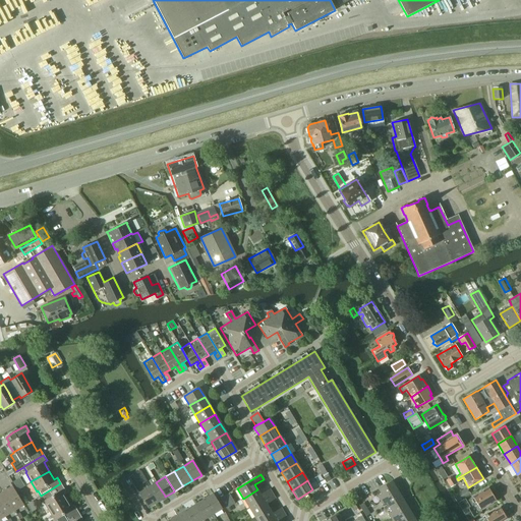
[(18,481),(14,484),(18,490),(22,487),(18,481)]
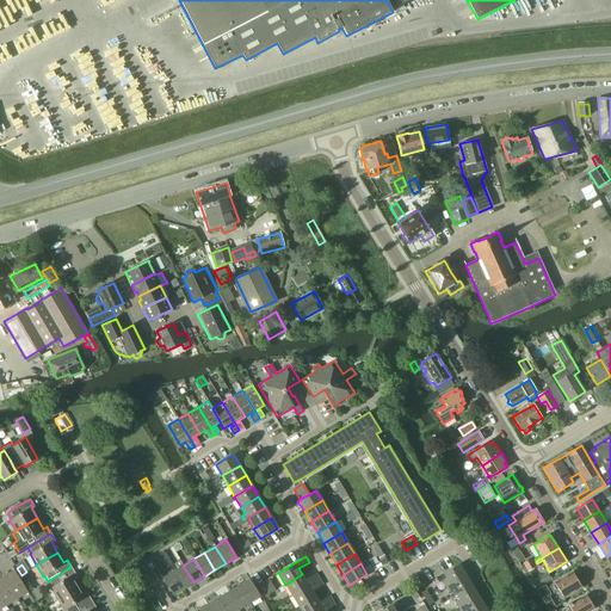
[(446,579),(442,581),(445,587),(466,575),(458,565),(452,568),(443,574),(446,579)]
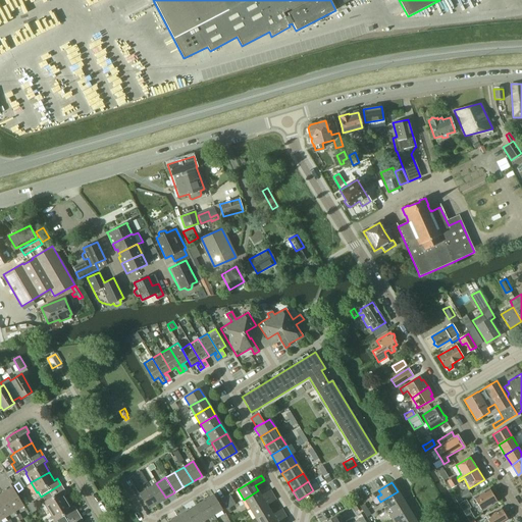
[(156,483),(148,488),(156,503),(165,498),(165,497),(156,483)]
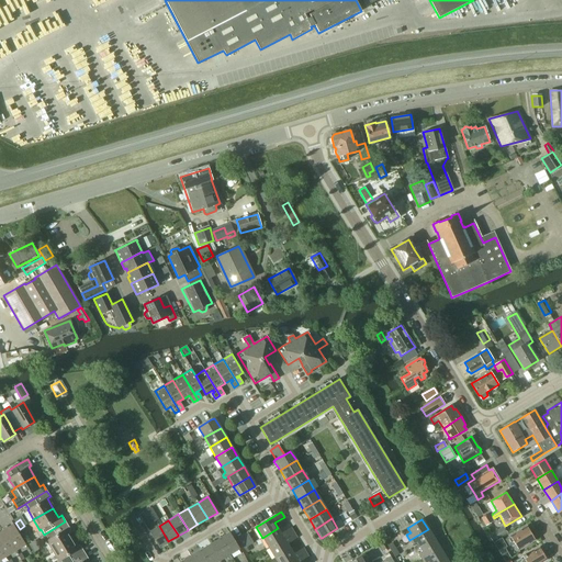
[(46,541),(52,551),(71,539),(66,529),(69,528),(65,521),(44,535),(47,540),(46,541)]
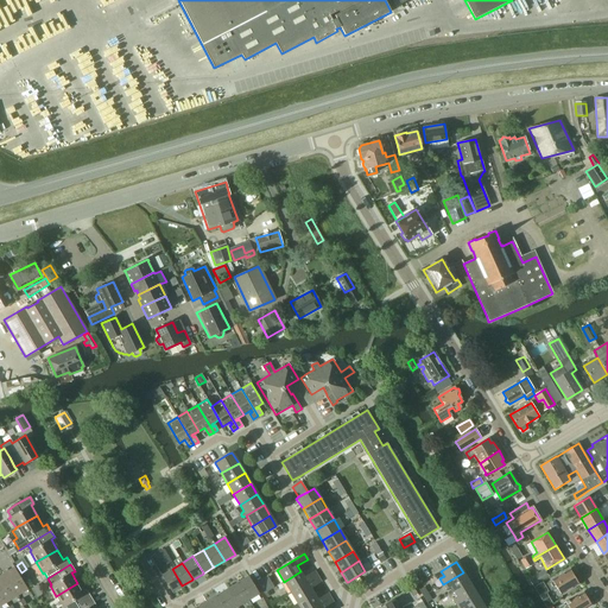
[(14,568),(4,574),(17,596),(27,589),(14,568)]
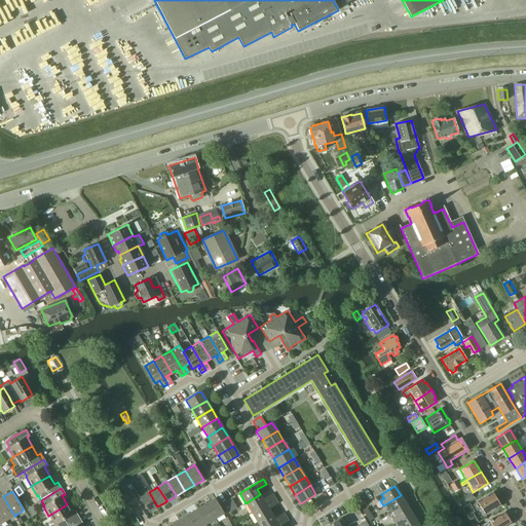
[(157,506),(149,492),(140,498),(148,513),(157,506)]
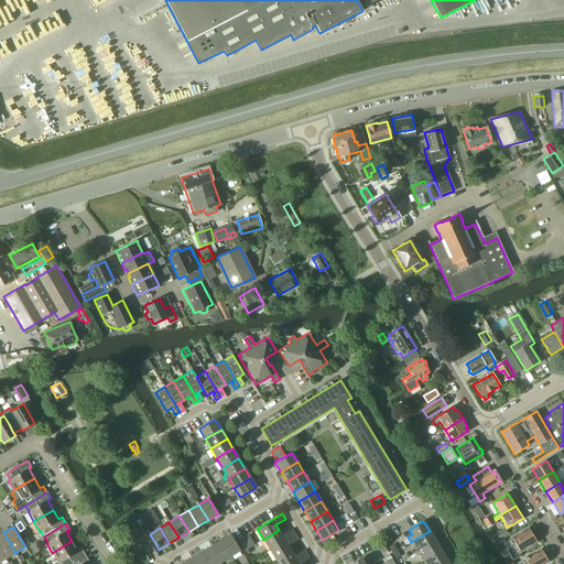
[(505,529),(498,533),(501,540),(509,534),(505,529)]
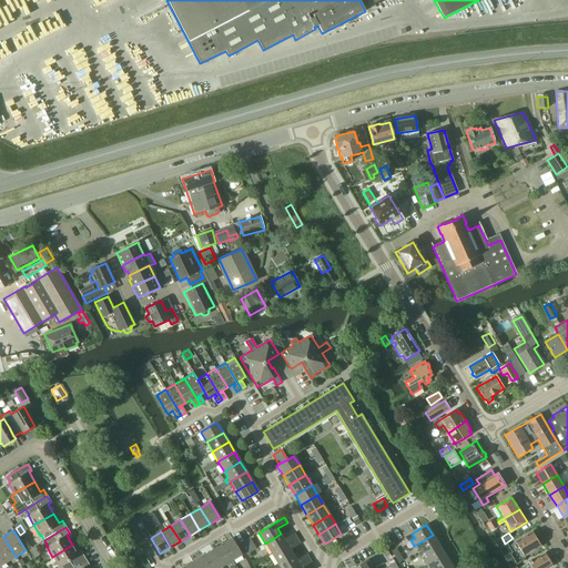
[(511,545),(515,550),(520,548),(524,555),(540,545),(533,533),(525,537),(525,536),(516,540),(516,541),(511,545)]
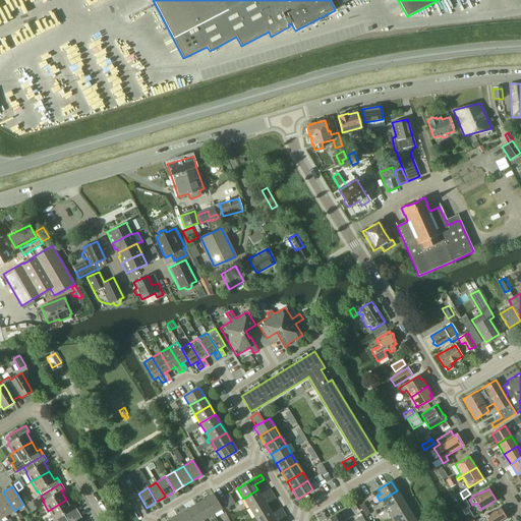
[(243,499),(248,508),(272,494),(270,489),(261,495),(257,489),(243,499)]
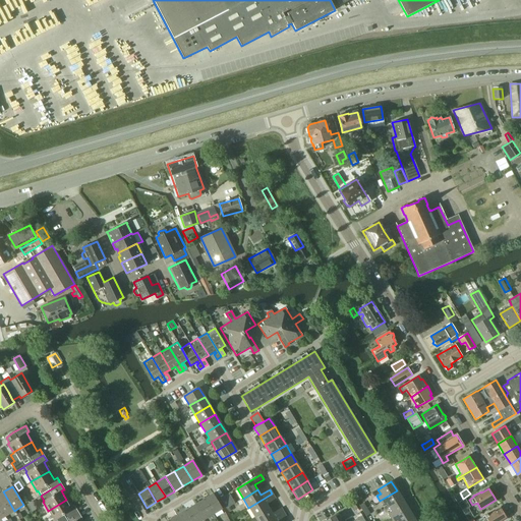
[(397,490),(380,501),(383,506),(386,503),(389,508),(402,500),(397,490)]
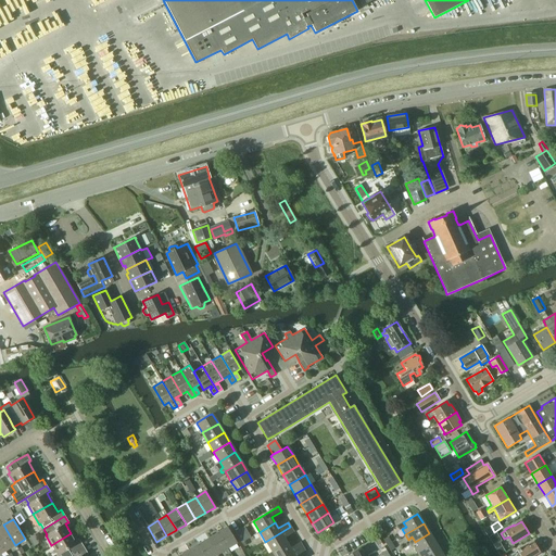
[(3,525),(0,526),(0,543),(4,551),(15,545),(3,525)]
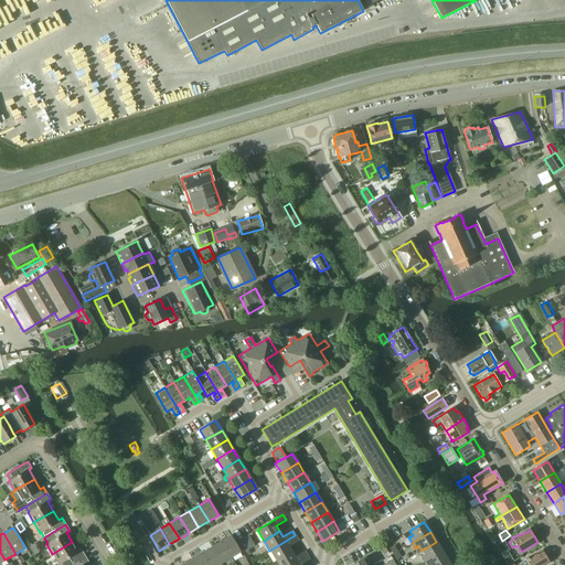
[(231,535),(221,541),(231,558),(241,553),(231,535)]
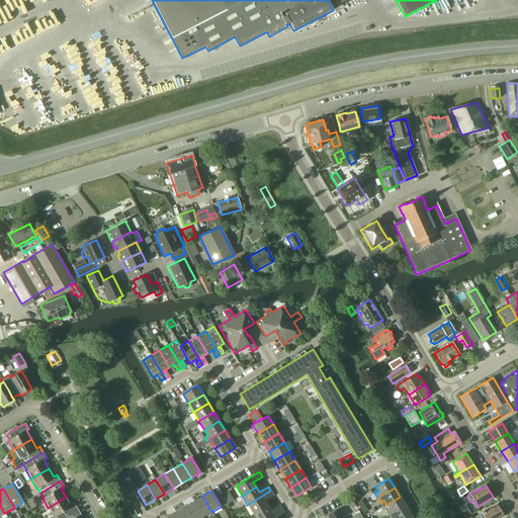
[(253,514),(268,506),(264,500),(273,495),(270,491),(247,505),(248,506),(253,514)]
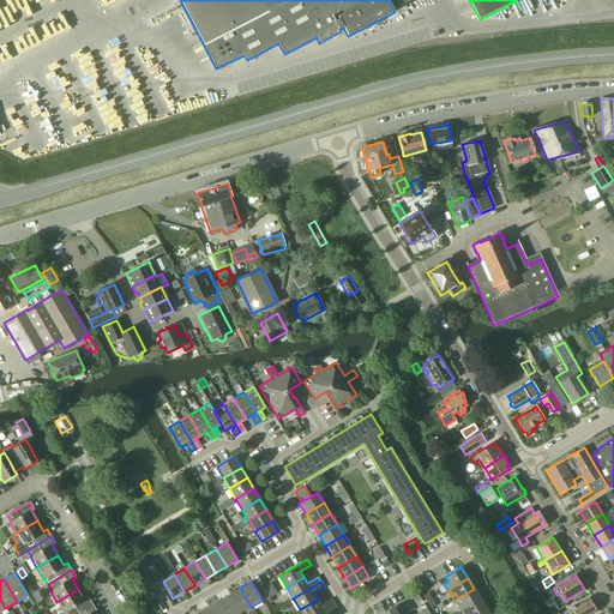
[(240,588),(229,594),(240,613),(251,607),(240,588)]
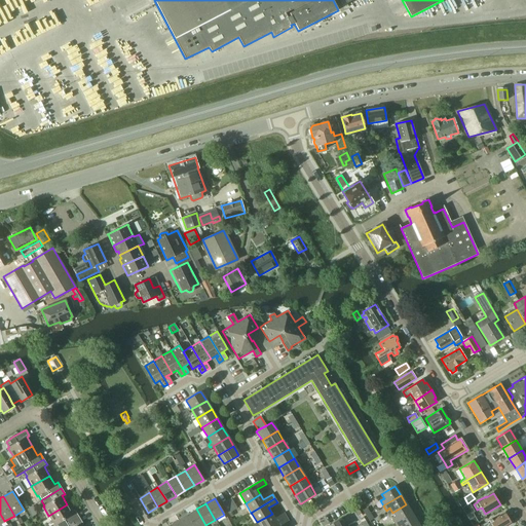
[(470,503),(462,509),(466,516),(474,512),(470,503)]
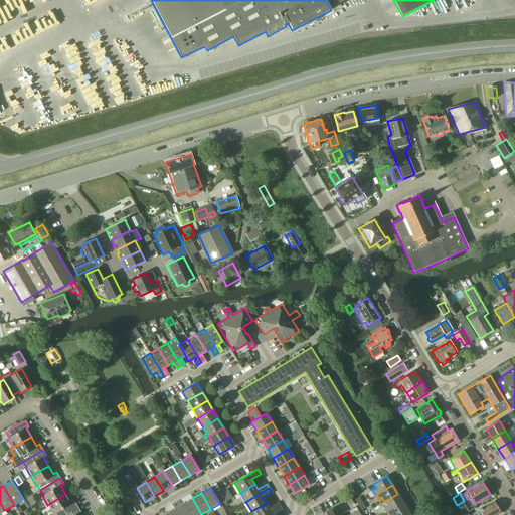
[(54,513),(55,514),(62,514),(77,506),(73,501),(71,502),(65,494),(47,505),(53,514),(54,513)]
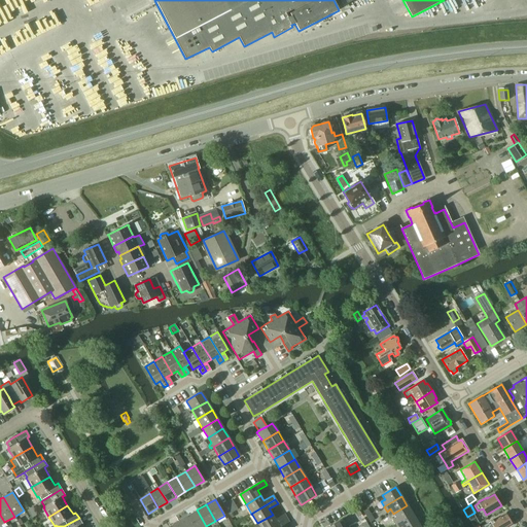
[(392,520),(394,524),(413,514),(407,505),(393,514),(396,518),(392,520)]
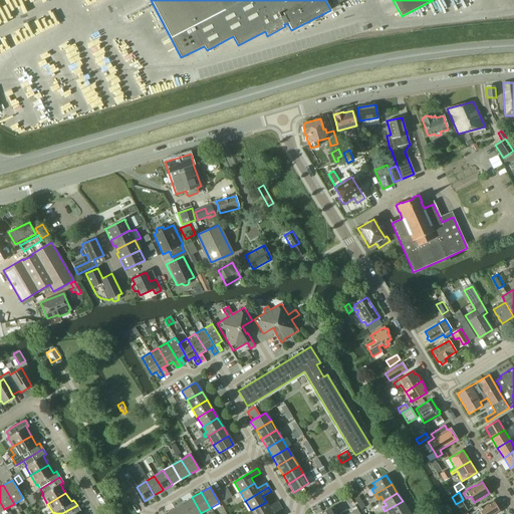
[(30,496),(26,498),(30,506),(34,503),(30,496)]
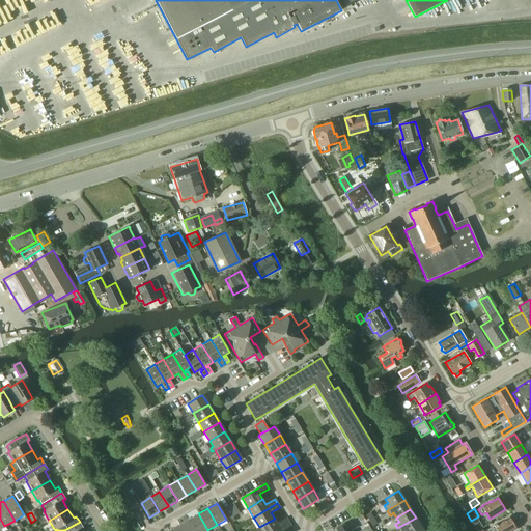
[(198,513),(189,520),(195,530),(206,530),(207,530),(198,513)]
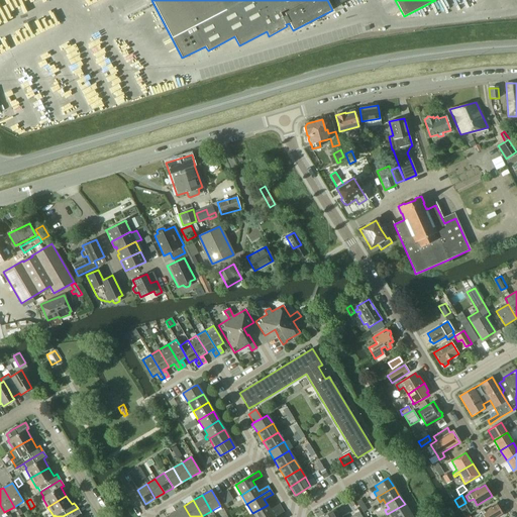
[(249,516),(268,516),(282,509),(279,504),(271,510),(268,505),(252,513),(249,515),(249,516)]
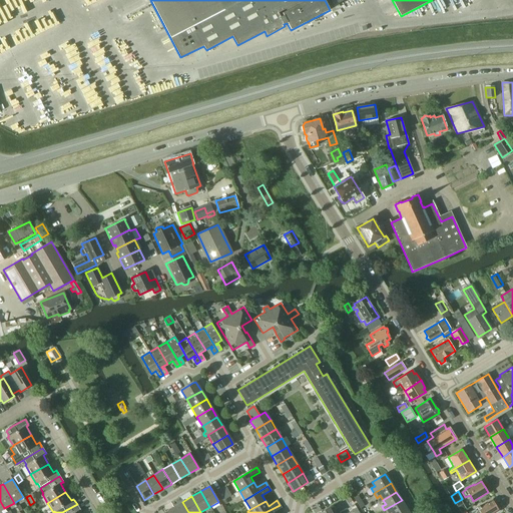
[(401,500),(385,510),(386,512),(390,512),(391,512),(390,512),(400,512),(407,509),(401,500)]
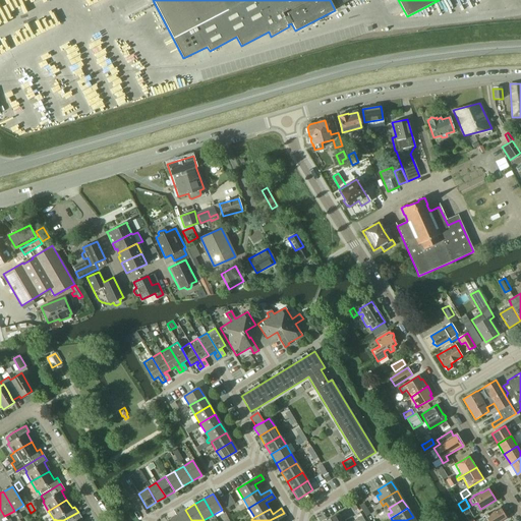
[(487,514),(476,520),(501,520),(507,518),(501,508),(487,515),(487,514)]
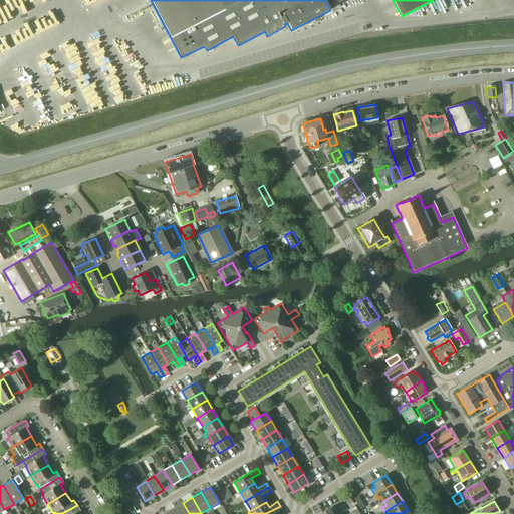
[(189,513),(183,503),(174,508),(177,513),(189,513)]
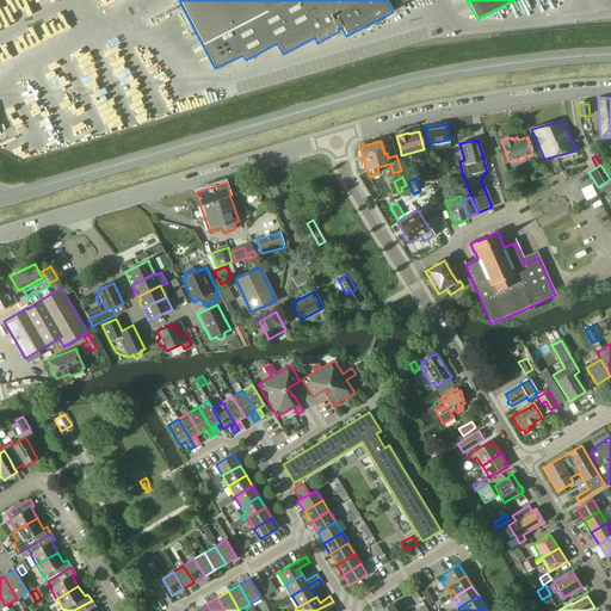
[(93,610),(92,610),(96,608),(92,600),(74,610),(93,610)]
